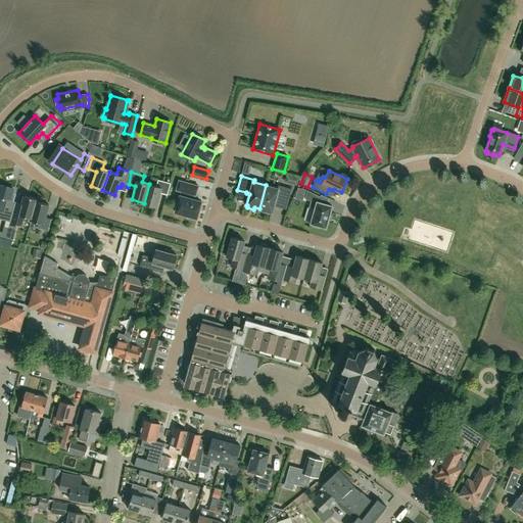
[(156,186),(149,184),(144,203),(156,206),(160,193),(168,195),(171,183),(158,180),(156,186)]
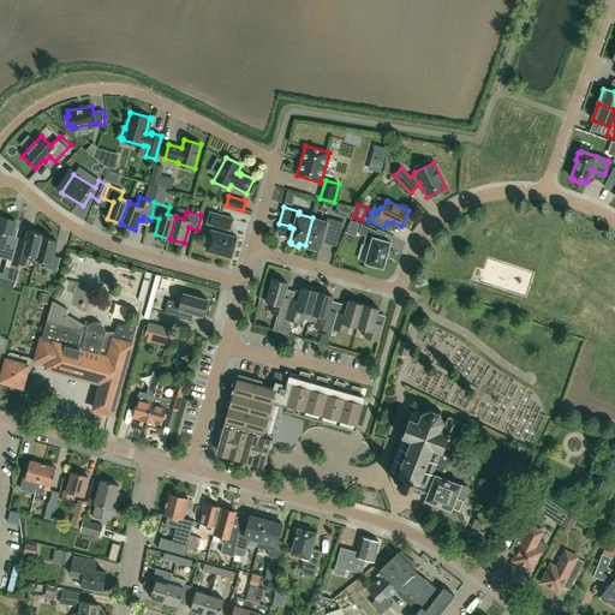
[(228,258),(230,256),(232,257),(237,237),(220,232),(221,227),(231,230),(233,219),(210,212),(207,224),(213,225),(212,230),(206,249),(222,254),(221,256),(228,258)]
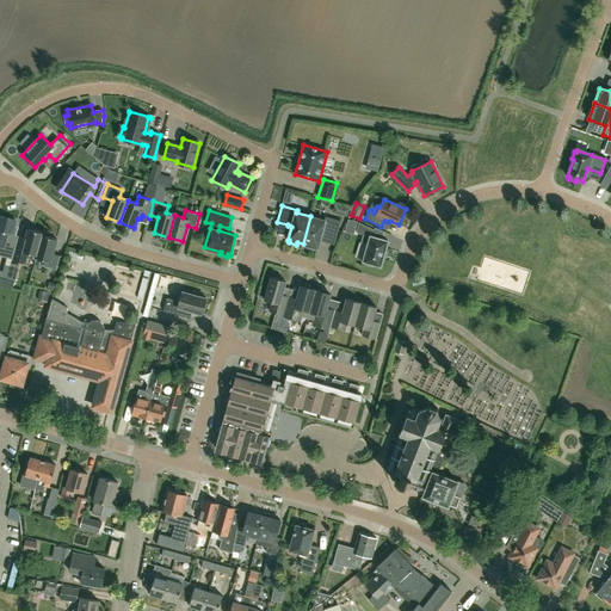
[(16,235),(18,229),(13,227),(16,221),(0,216),(0,246),(2,247),(0,255),(12,259),(18,236),(16,235)]
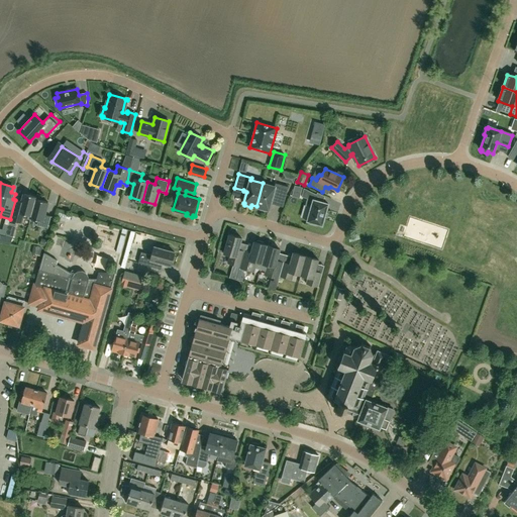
[(276,183),(275,187),(263,183),(256,206),(261,208),(260,210),(267,211),(268,210),(269,210),(272,199),(274,198),(275,196),(285,199),(289,187),(276,183)]
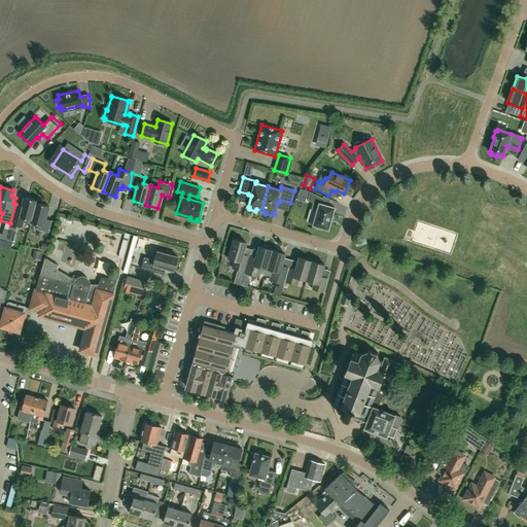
[(321,204),(323,198),(310,191),(307,201),(313,202),(311,209),(317,211),(313,224),(313,225),(314,225),(315,225),(314,227),(322,230),(322,227),(327,230),(328,230),(328,229),(330,221),(332,216),(335,209),(335,208),(334,208),(321,204)]
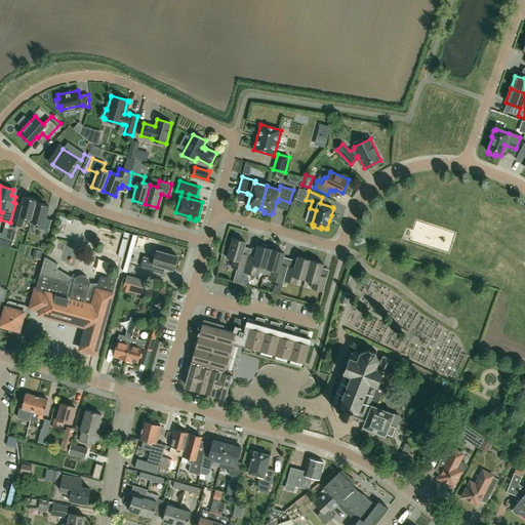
[(36,202),(37,202),(37,200),(25,197),(22,204),(17,203),(11,224),(22,227),(23,221),(31,224),(32,221),(31,221),(36,202)]
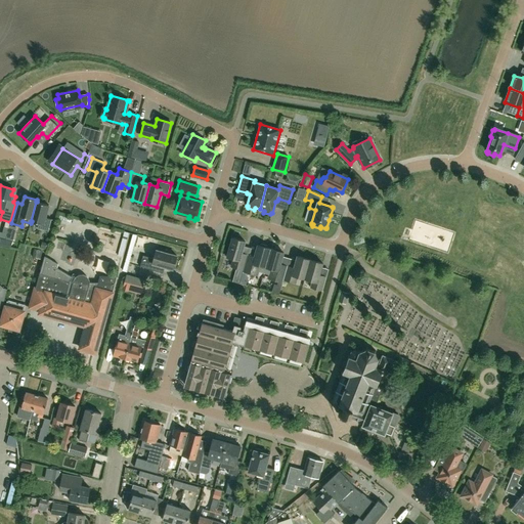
[(49,205),(37,202),(36,202),(31,221),(32,221),(39,223),(37,228),(48,231),(51,219),(45,218),(49,205)]
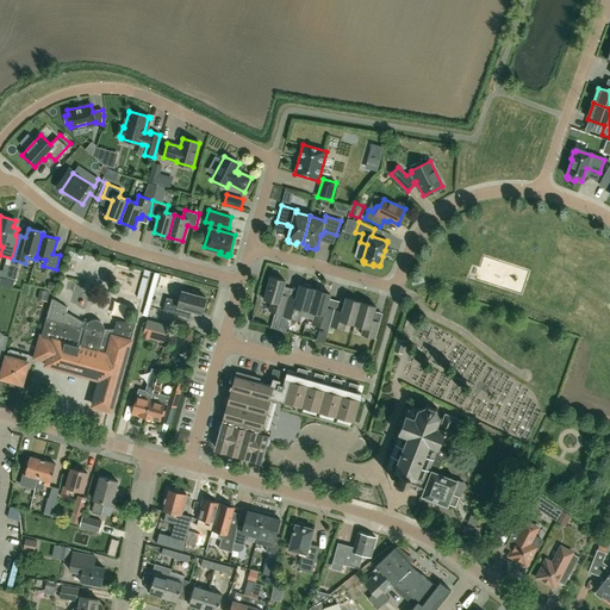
[(268,310),(282,315),(287,300),(287,298),(281,297),(285,281),(271,277),(263,299),(272,302),(268,310)]
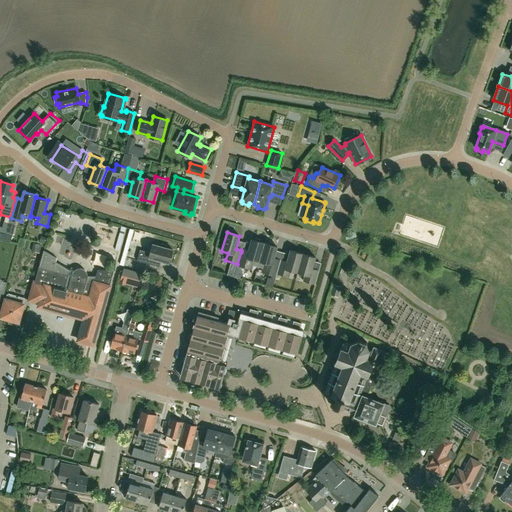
[(259,261),(264,243),(261,242),(261,241),(261,240),(255,238),(254,239),(254,240),(252,239),(248,254),(241,252),(237,264),(237,265),(249,269),(250,264),(252,263),(253,259),(259,261)]
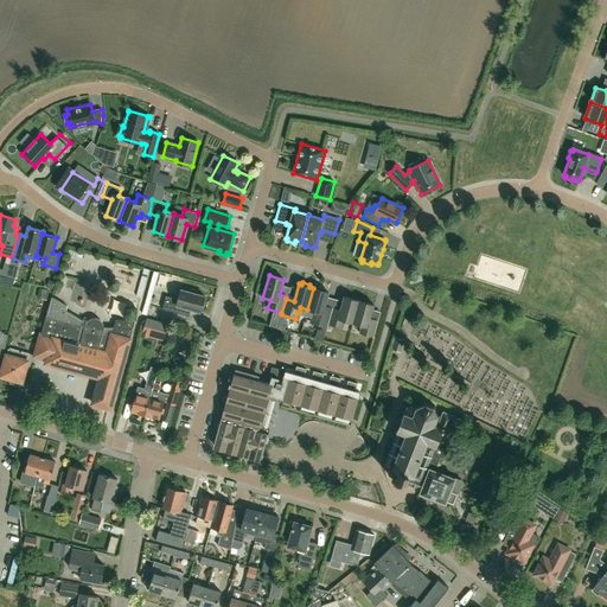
[(317,289),(313,288),(307,310),(314,312),(315,314),(313,324),(326,327),(327,324),(331,312),(324,310),(328,292),(326,292),(326,291),(326,289),(319,287),(318,288),(317,289)]
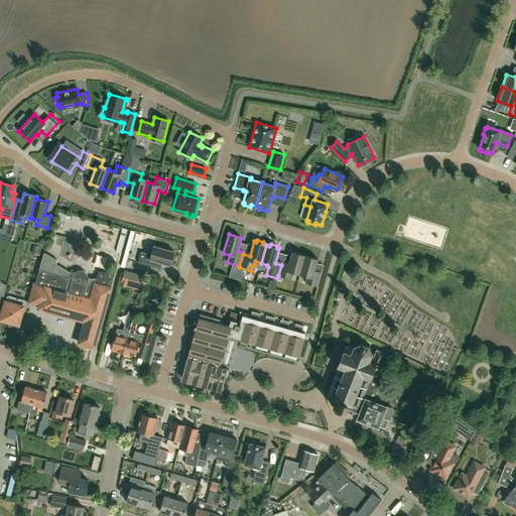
[(141,251),(138,262),(160,268),(162,263),(170,265),(174,251),(154,246),(151,254),(141,251)]
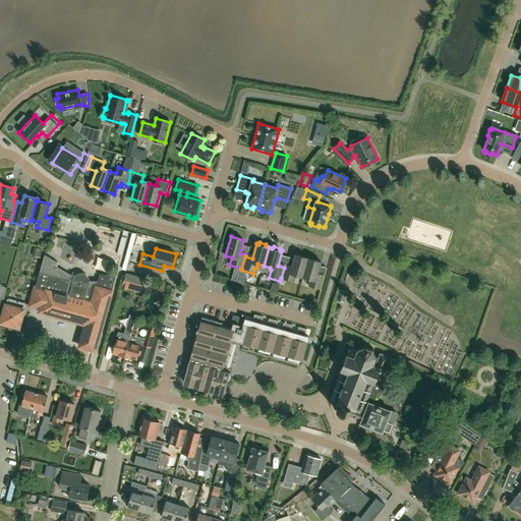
[(95,351),(112,292),(111,291),(116,274),(100,274),(98,281),(90,281),(90,280),(89,278),(88,276),(85,274),(83,273),(81,273),(80,273),(78,273),(76,275),(75,276),(74,277),(57,266),(58,263),(45,254),(31,305),(41,308),(40,311),(85,325),(79,346),(95,351)]
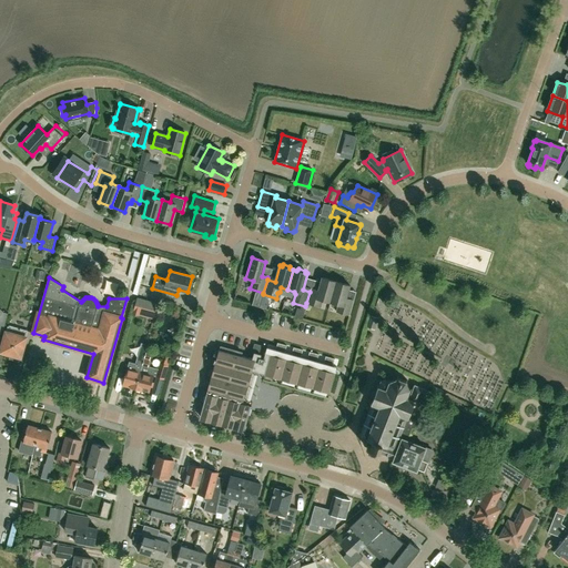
[(330,302),(336,282),(322,277),(317,293),(311,291),(310,292),(306,303),(320,307),(322,300),(330,302)]
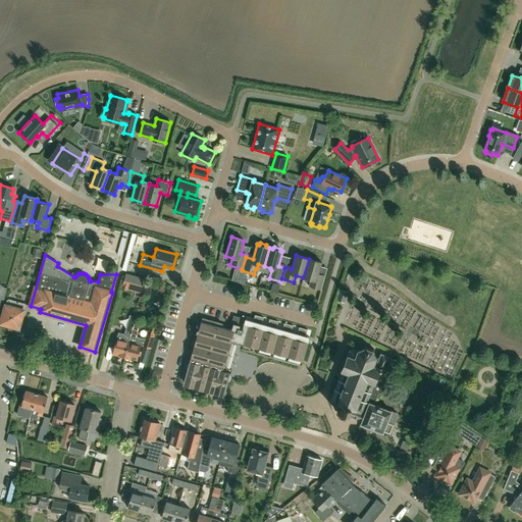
[(321,262),(309,259),(303,277),(311,280),(309,286),(321,290),(324,278),(317,276),(321,262)]
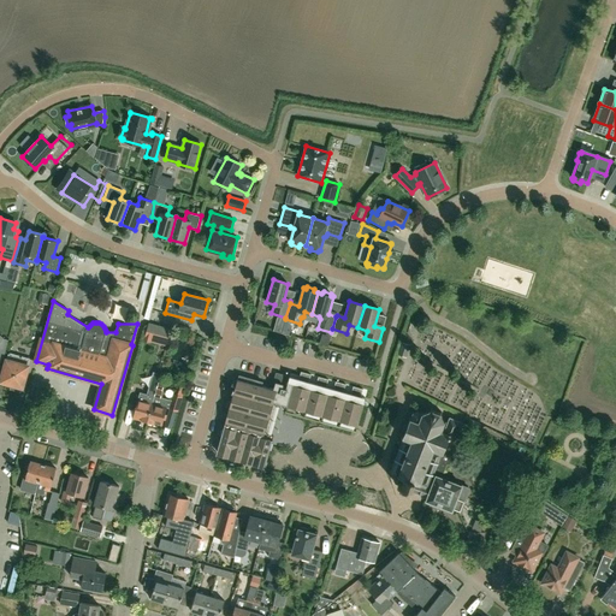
[(29,361),(9,355),(1,384),(11,386),(10,391),(19,394),(21,389),(22,389),(29,361)]
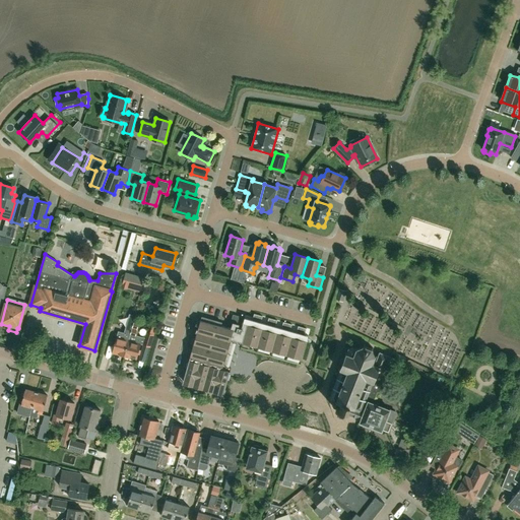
[(302,360),(307,340),(308,336),(305,335),(306,329),(298,326),(296,332),(289,331),(291,325),(283,322),(281,328),(275,327),(277,321),(268,318),(266,324),(260,323),(262,316),(254,314),(252,320),(244,318),(241,328),(238,328),(239,324),(233,323),(231,329),(200,321),(190,358),(220,366),(222,367),(231,339),(302,360)]
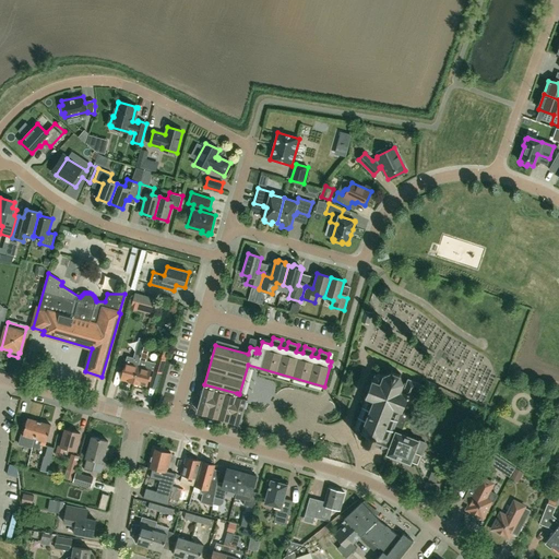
[(134,383),(139,366),(140,360),(143,353),(142,353),(144,346),(140,344),(138,352),(134,359),(127,357),(121,379),(134,383)]
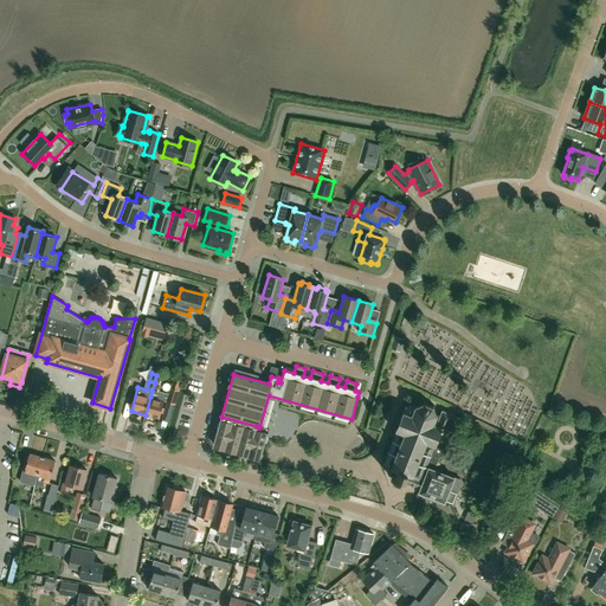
[(175,404),(179,389),(181,381),(175,380),(173,387),(171,387),(167,403),(175,404)]
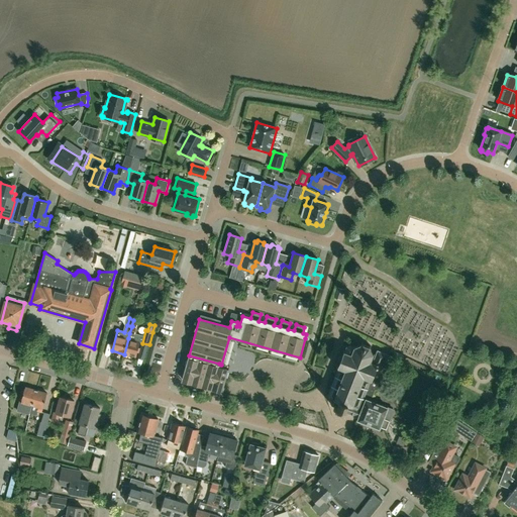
[(140,341),(133,339),(128,338),(124,354),(136,357),(140,341)]
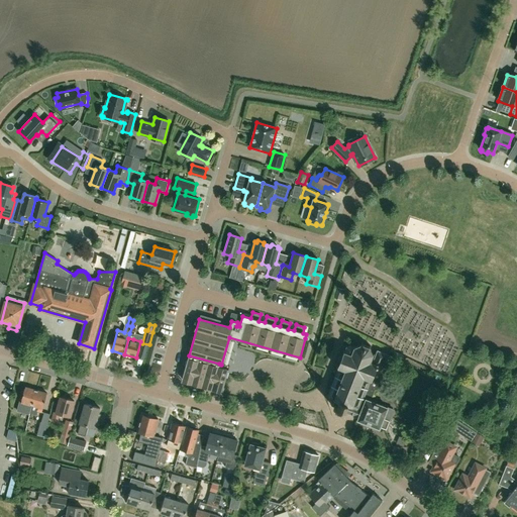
[(386,376),(392,359),(393,357),(379,352),(376,354),(373,352),(370,346),(372,346),(371,345),(370,345),(363,343),(362,341),(360,342),(362,344),(355,346),(354,346),(353,346),(353,347),(350,347),(350,345),(349,345),(349,346),(347,346),(346,345),(346,347),(344,351),(343,350),(343,352),(342,356),(339,356),(338,362),(340,362),(338,367),(336,368),(337,369),(339,368),(336,376),(335,376),(327,396),(327,397),(328,397),(334,399),(332,400),(331,402),(332,405),(334,406),(333,407),(334,408),(335,409),(344,413),(345,412),(358,418),(366,398),(369,399),(370,397),(373,396),(376,389),(378,390),(384,375),(386,376)]
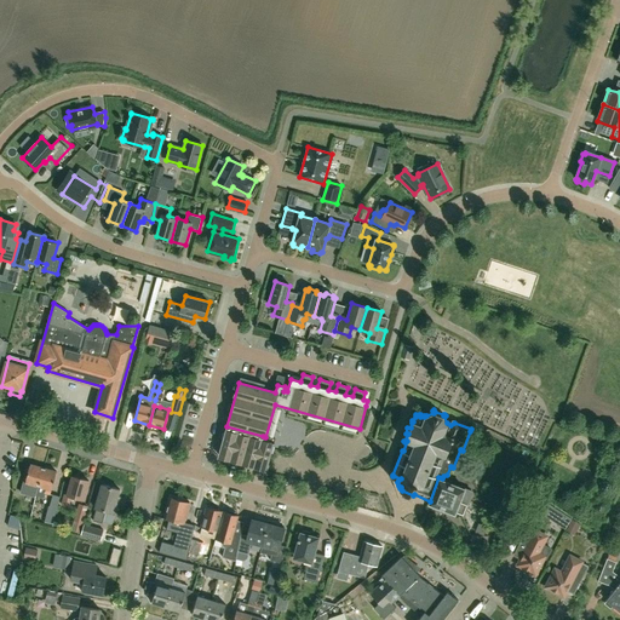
[(274,443),(262,440),(263,436),(227,426),(218,455),(258,466),(259,461),(269,464),(270,457),(274,443)]
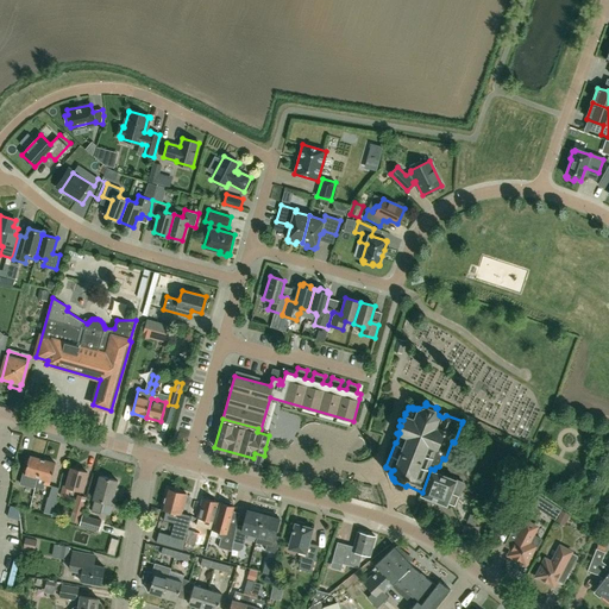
[(38,478),(43,459),(30,456),(24,478),(30,481),(31,476),(38,478)]
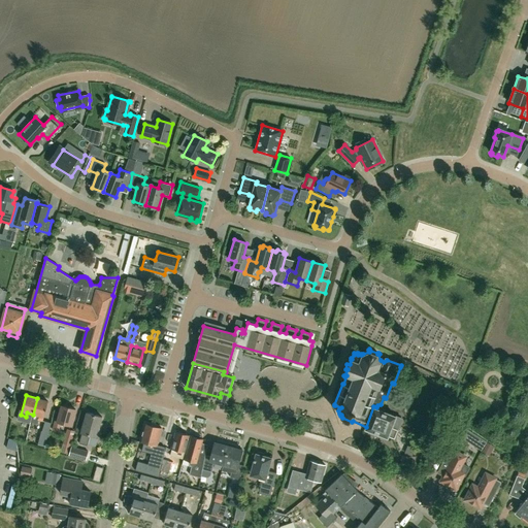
[(48,401),(37,398),(33,415),(31,422),(37,424),(38,420),(43,421),(48,401)]
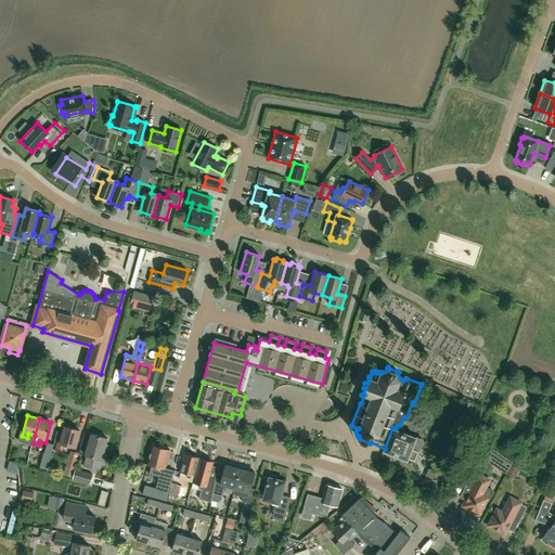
[(398,429),(400,425),(397,426),(396,428),(392,427),(385,449),(384,451),(408,460),(409,457),(414,460),(423,439),(398,429)]
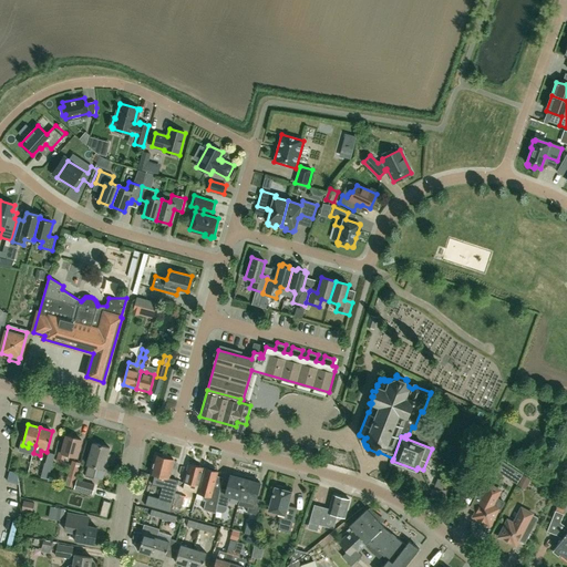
[(64,462),(66,454),(76,456),(81,440),(66,435),(62,452),(60,452),(57,460),(64,462)]
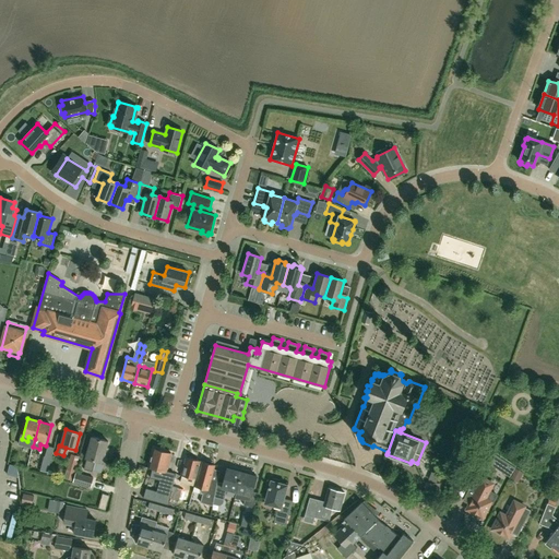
[(85,470),(92,472),(95,461),(102,462),(108,441),(92,437),(86,458),(87,459),(85,470)]
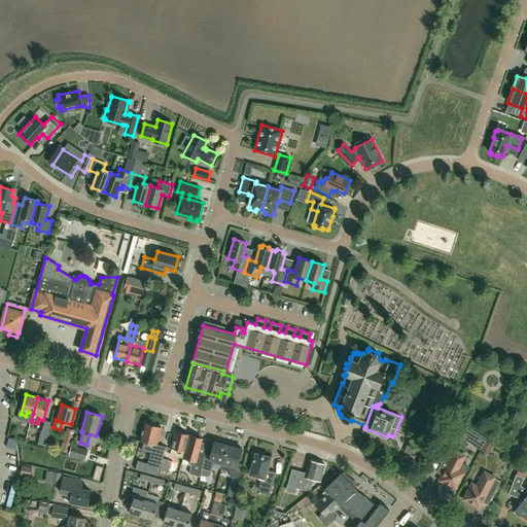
[(45,446),(51,422),(45,420),(38,444),(45,446)]
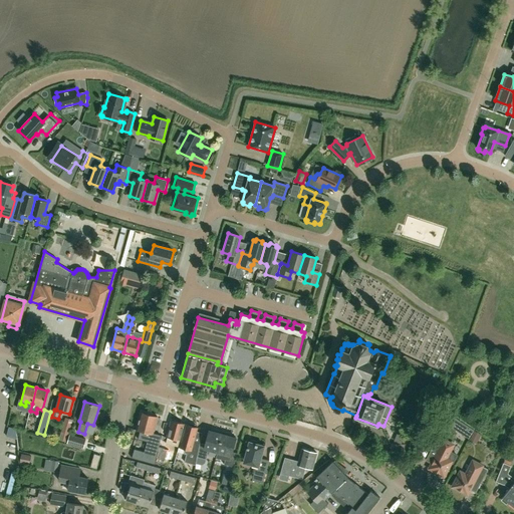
[(132,458),(154,464),(156,458),(160,441),(161,436),(153,433),(158,416),(142,412),(137,430),(141,431),(138,439),(147,442),(145,452),(135,449),(132,458)]
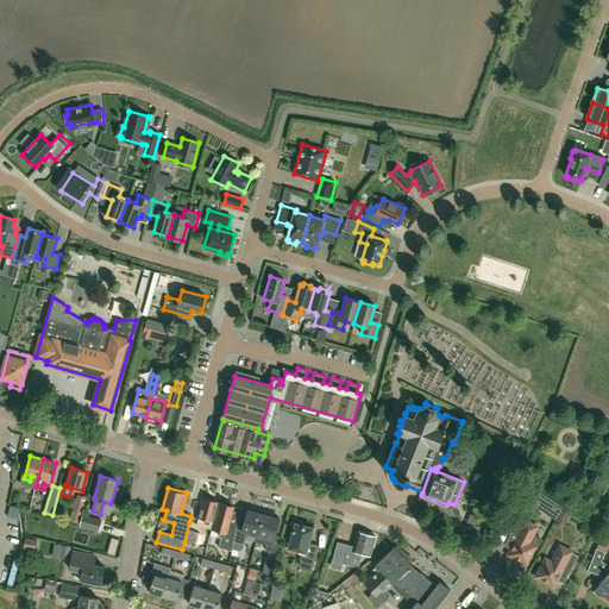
[(77,494),(73,512),(82,514),(87,497),(77,494)]
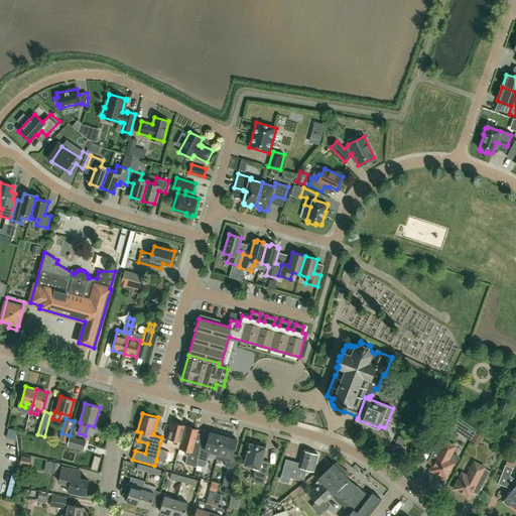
[(167,438),(180,442),(185,425),(172,422),(167,438)]
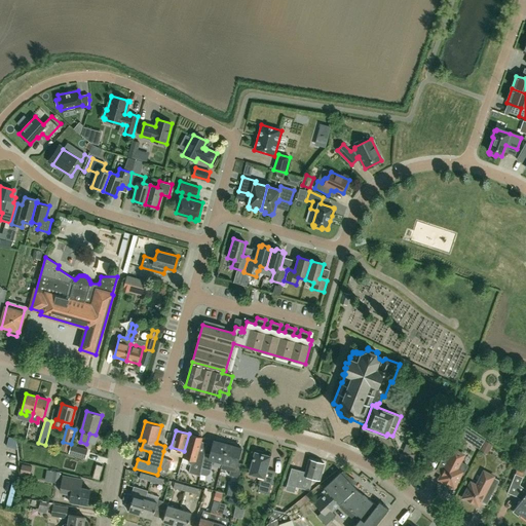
[(198,450),(202,438),(189,434),(184,451),(182,457),(189,459),(189,461),(190,463),(191,464),(189,473),(200,476),(201,467),(204,453),(205,452),(198,450)]
